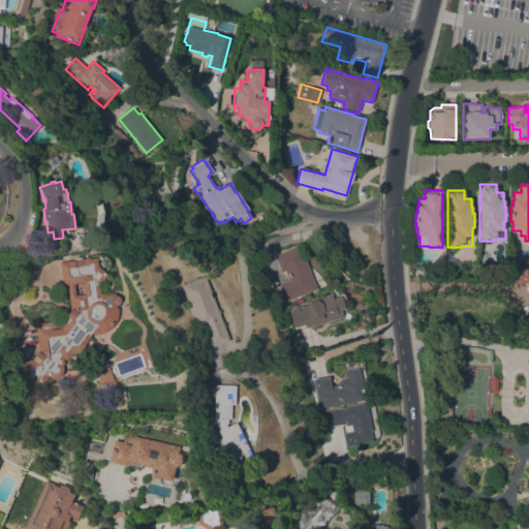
[(39,247),(37,258),(23,256),(26,245),(39,247)]
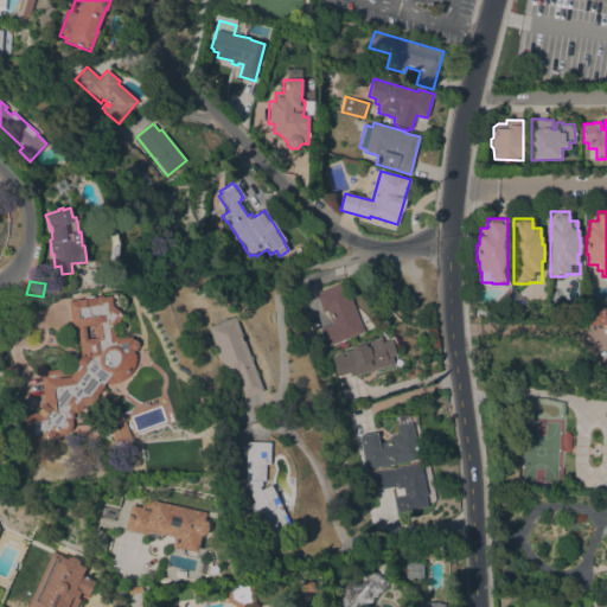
[(57,292),(48,293),(48,283),(57,283),(57,292)]
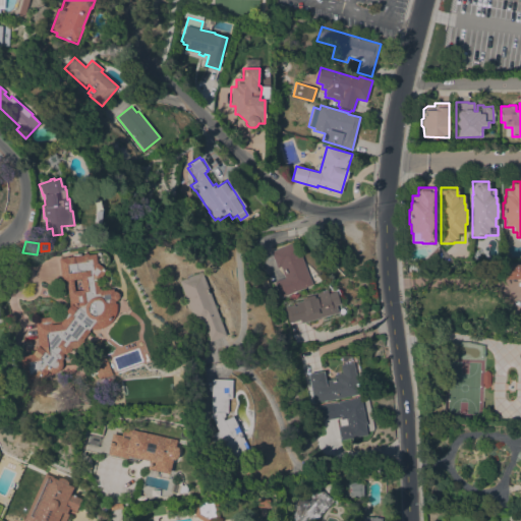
[(291,243),(293,246),(296,245),(312,285),(280,297),(274,282),(284,278),(280,267),(277,268),(271,251),(291,243)]
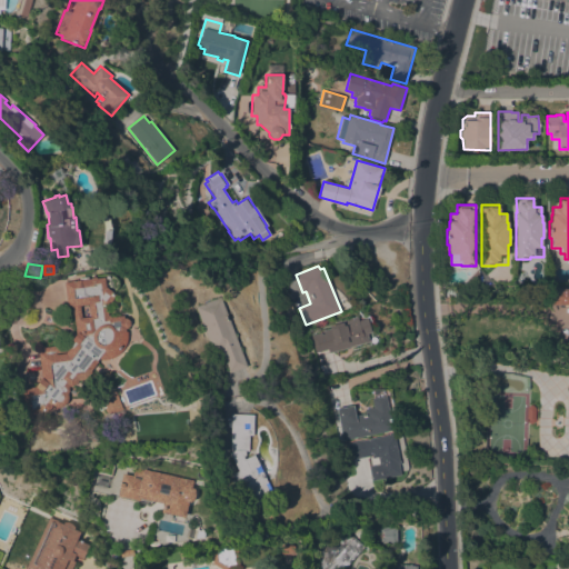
[(90,278),(91,277),(95,276),(97,277),(103,277),(105,286),(116,293),(107,306),(108,315),(112,313),(112,317),(123,315),(123,317),(126,317),(129,320),(130,323),(127,327),(125,328),(125,330),(127,330),(127,335),(127,339),(126,342),(125,346),(121,350),(118,353),(115,356),(109,358),(103,359),(98,359),(97,360),(90,370),(91,371),(87,377),(83,378),(78,380),(73,385),(73,383),(71,386),(69,385),(68,387),(68,390),(67,392),(68,398),(66,401),(63,405),(60,406),(57,407),(55,406),(51,403),(51,405),(51,406),(49,409),(47,409),(45,411),(43,411),(41,410),(40,411),(39,413),(37,415),(33,415),(32,415),(30,413),(26,413),(21,388),(35,386),(41,377),(38,352),(43,351),(43,347),(68,343),(71,338),(72,339),(76,333),(72,306),(68,307),(63,281),(90,278)]
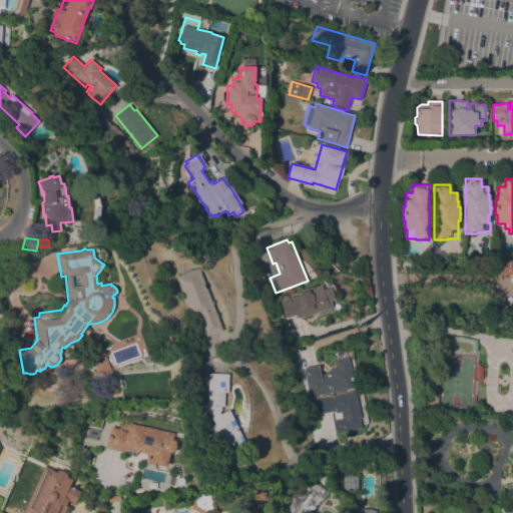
[(512,277),(504,277),(504,275),(495,275),(495,270),(494,270),(494,264),(496,264),(496,260),(512,260),(512,277)]
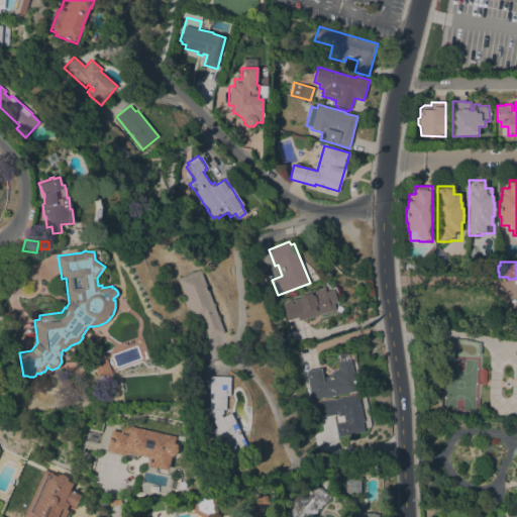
[(224,332),(207,339),(200,319),(193,321),(177,279),(200,270),(224,332)]
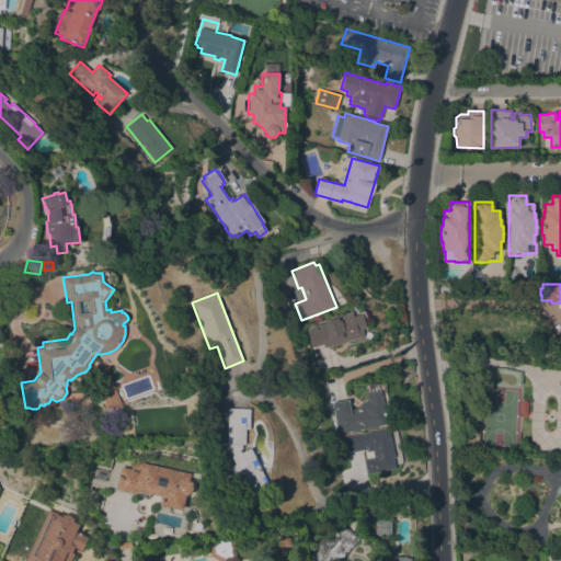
[(323,347),(322,344),(311,347),(307,332),(332,325),(330,317),(352,311),(353,316),(362,313),(365,328),(362,329),(364,336),(323,347)]
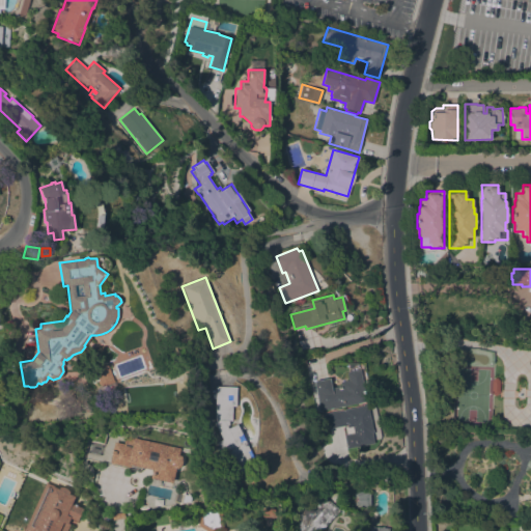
[(99,388),(92,371),(107,365),(114,382),(99,388)]
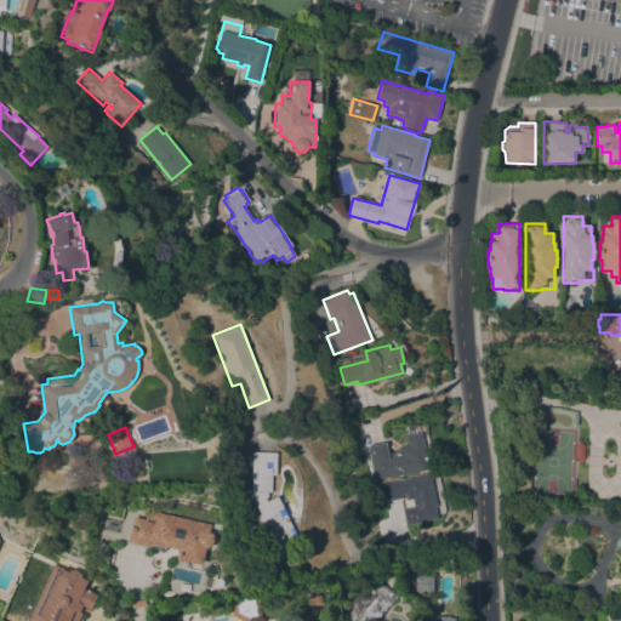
[(428,469),(374,480),(366,445),(385,442),(387,454),(398,451),(397,446),(406,444),(405,436),(421,432),(428,469)]
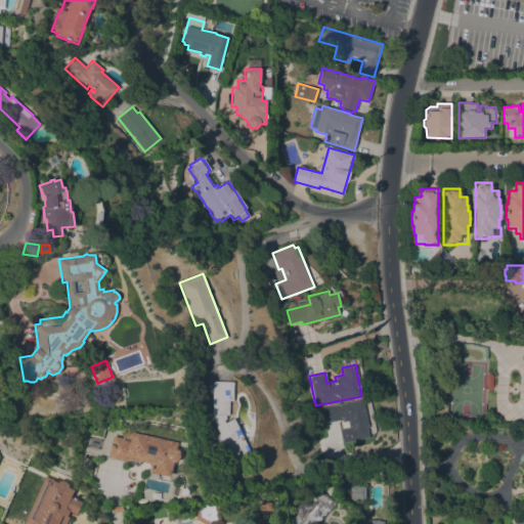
[(492,387),(490,390),(487,390),(484,387),(485,376),(487,373),(490,373),(492,376),(492,387)]
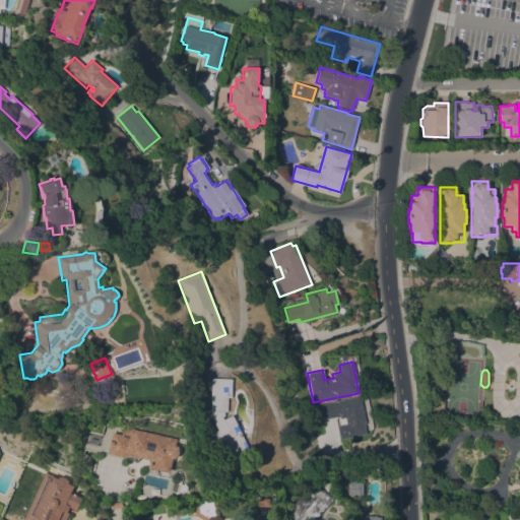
[(211,378),(232,379),(231,398),(228,397),(226,411),(223,411),(223,416),(222,416),(223,419),(233,414),(247,446),(249,445),(253,454),(228,465),(226,464),(223,465),(220,458),(222,457),(212,433),(217,431),(209,413),(210,412),(211,378)]
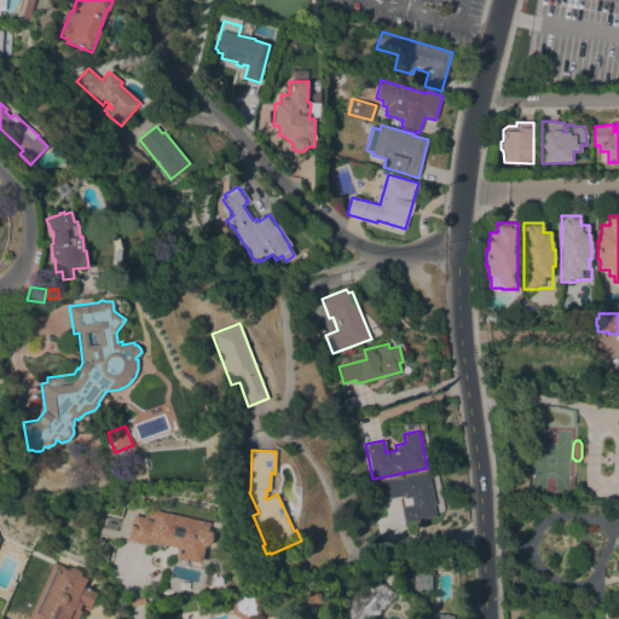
[(428,472),(434,504),(433,504),(435,516),(404,522),(400,507),(401,507),(400,496),(382,499),(379,481),(428,472)]
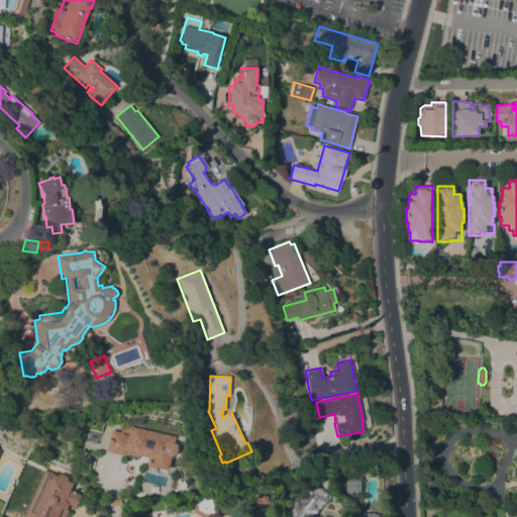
[(174,442),(176,443),(177,446),(177,450),(176,453),(173,455),(171,455),(168,470),(146,466),(148,457),(135,454),(135,456),(106,450),(111,430),(120,432),(121,424),(129,426),(130,426),(175,436),(174,442)]
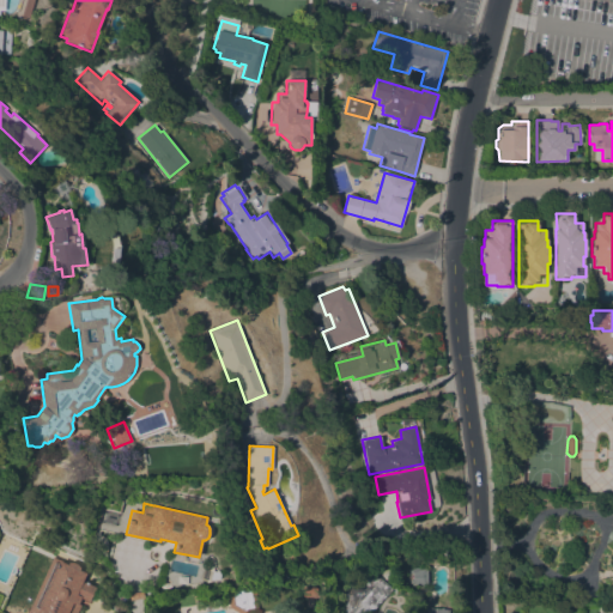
[(120,516),(117,528),(101,523),(103,510),(120,516)]
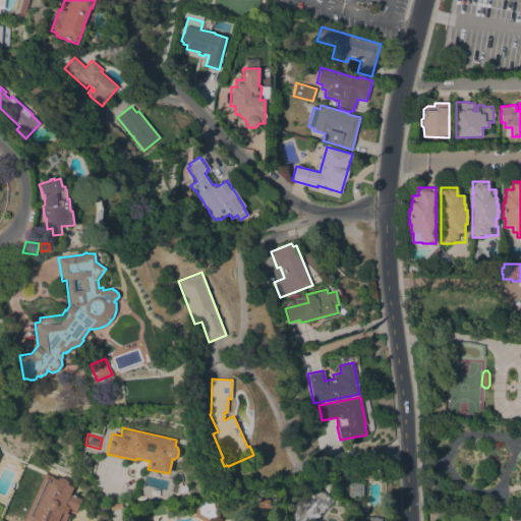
[(45,473),(53,477),(57,479),(58,477),(61,477),(64,478),(66,480),(68,482),(67,484),(73,487),(70,495),(81,500),(75,511),(69,508),(66,513),(68,514),(64,520),(32,520),(24,518),(45,473)]
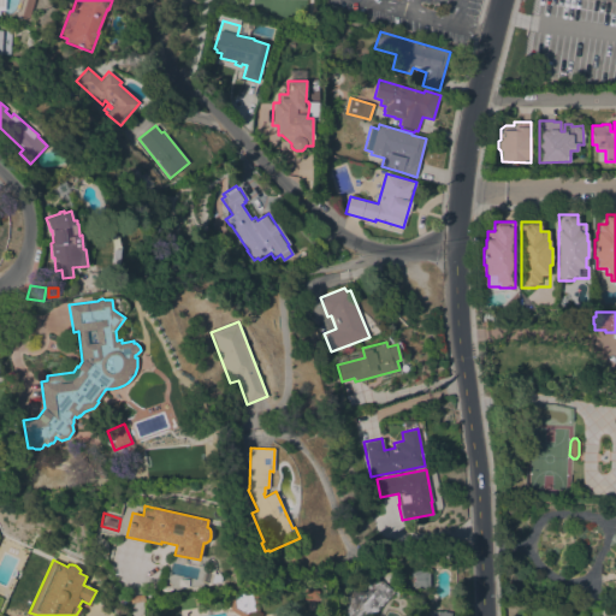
[(428,569),(430,587),(412,588),(412,582),(414,582),(414,575),(412,575),(412,570),(428,569)]
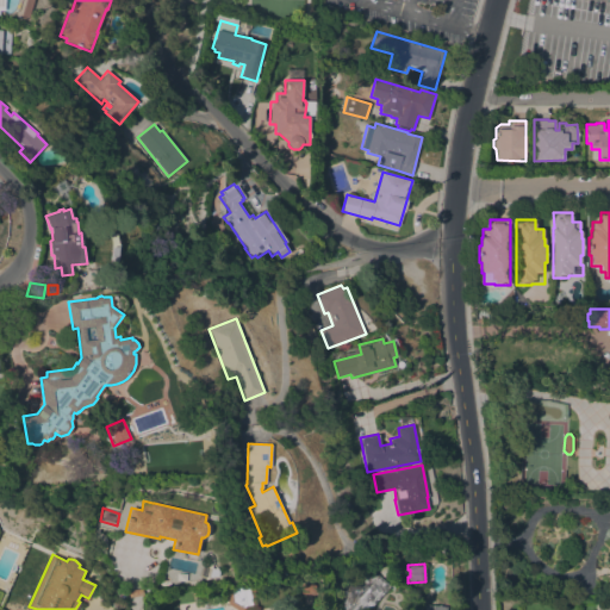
[(341,609),(361,609),(362,608),(381,609),(381,574),(355,573),(355,587),(342,587),(341,609)]
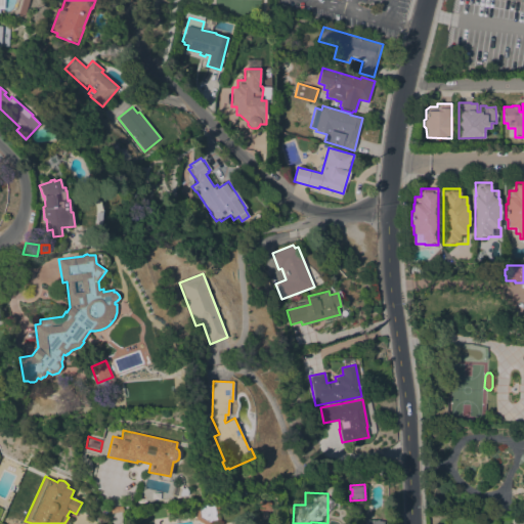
[(204,523),(195,519),(193,500),(217,497),(220,523),(212,523),(204,523)]
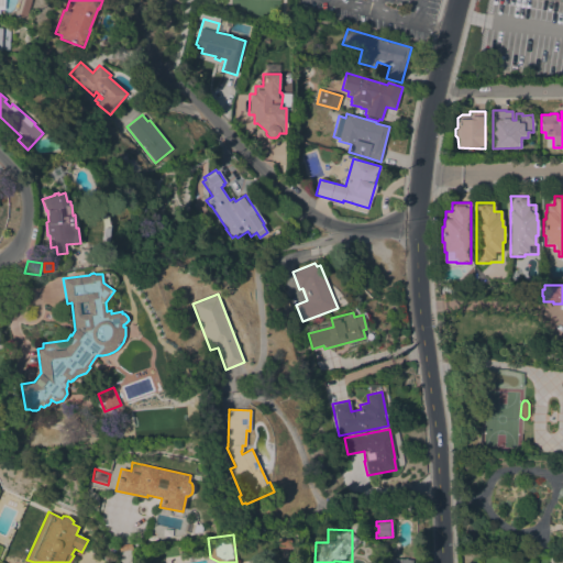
[(277,539),(291,539),(291,548),(277,548),(277,539)]
